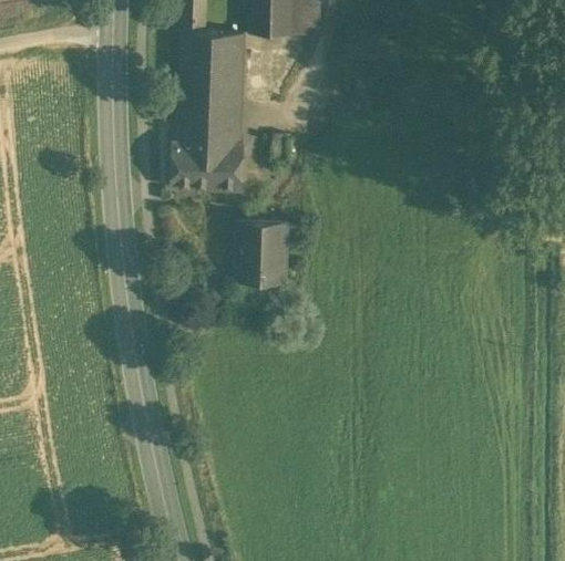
[(294,0),(249,0),(249,34),(294,35),(294,0)]
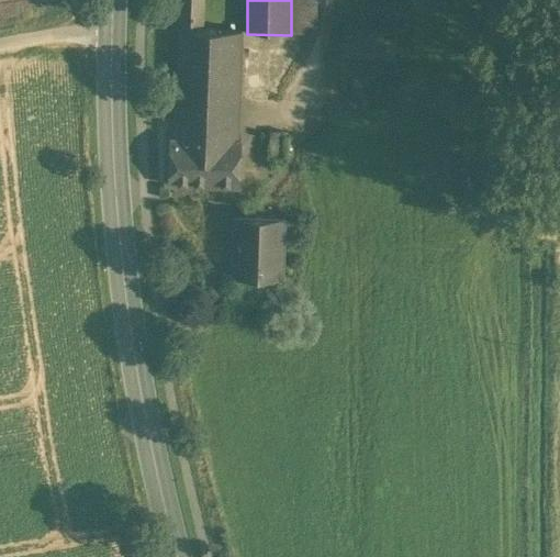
[(291,0),(291,35),(316,36),(316,0),(291,0)]
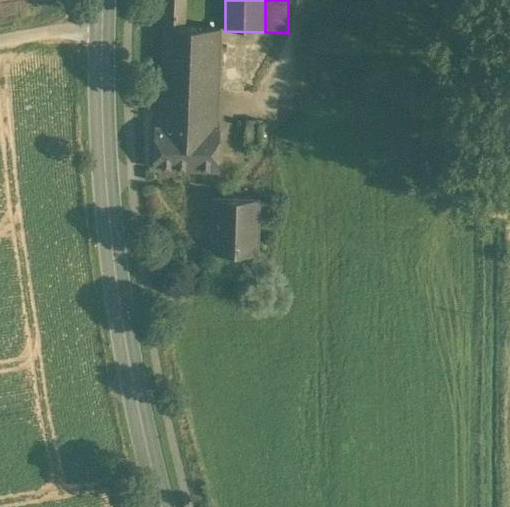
[(186,30),(163,29),(160,115),(219,117),(222,31),(186,30)]
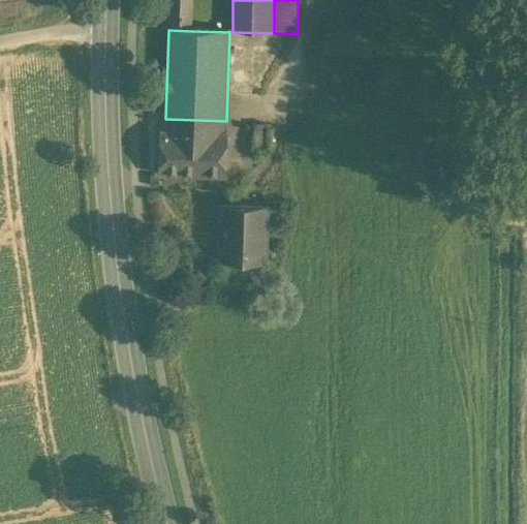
[(226,121),(165,119),(165,132),(162,132),(160,177),(226,179),(228,134),(225,134),(226,121)]
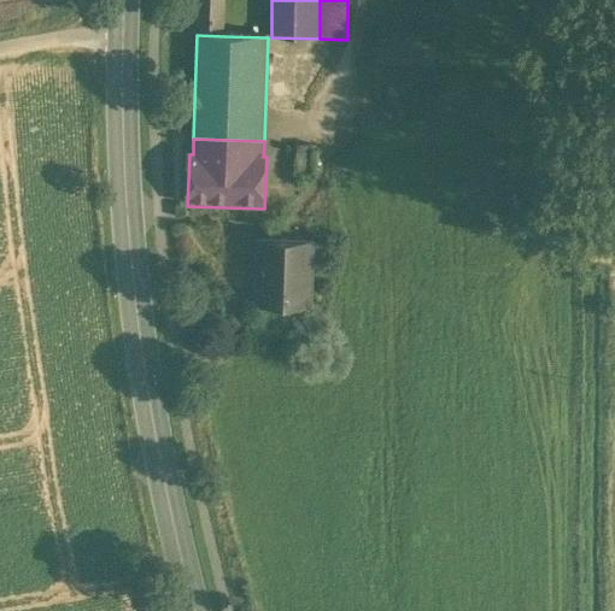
[(316,150),(297,150),(297,176),(315,176),(316,150)]
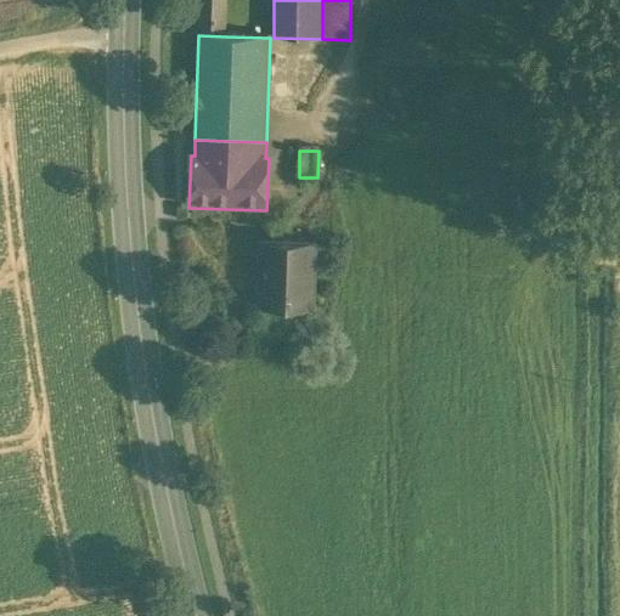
[(317,253),(266,248),(261,312),(264,312),(264,305),(309,309),(309,316),(311,316),(317,253)]
